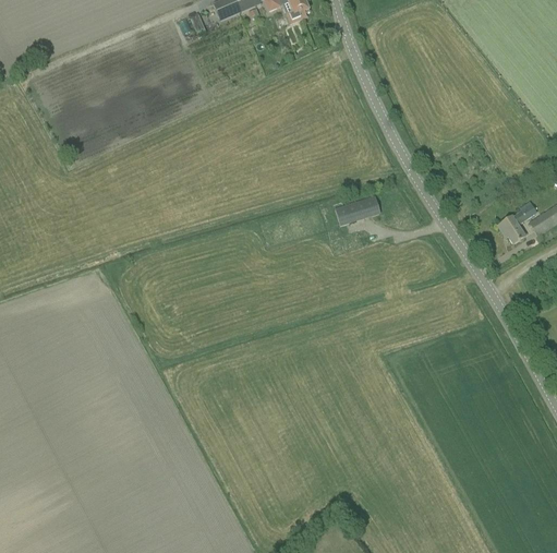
[(220,19),(262,1),(261,0),(215,0),(213,1),(220,19)]
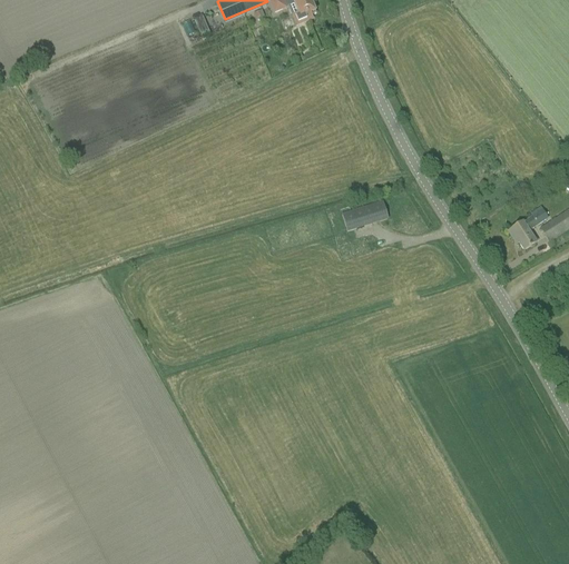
[(271,0),(275,9),(287,5),(286,3),(295,0),(298,9),(293,11),(297,22),(314,15),(313,12),(316,10),(313,0),(271,0)]
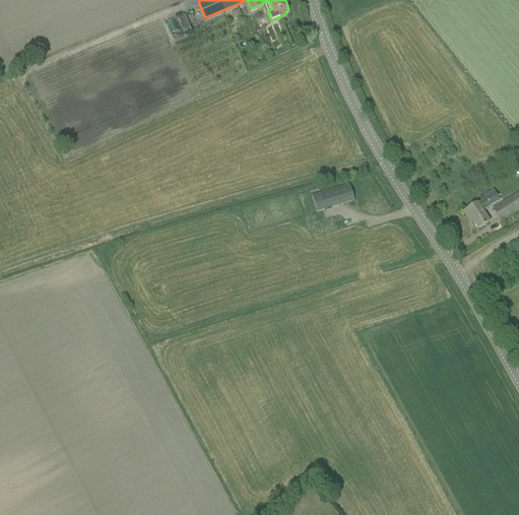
[(175,14),(181,29),(189,25),(183,10),(175,14)]
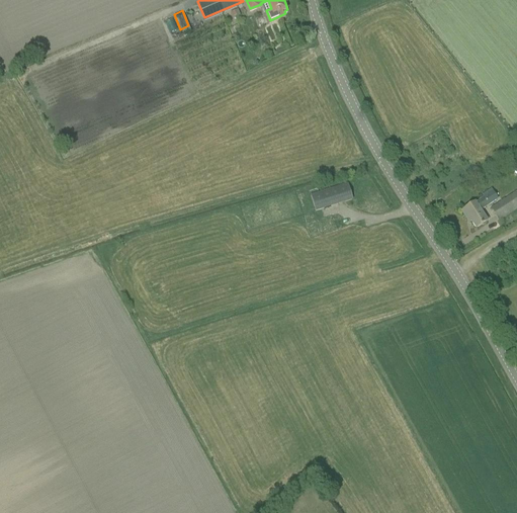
[(348,180),(338,183),(311,191),(316,206),(352,196),(348,180)]
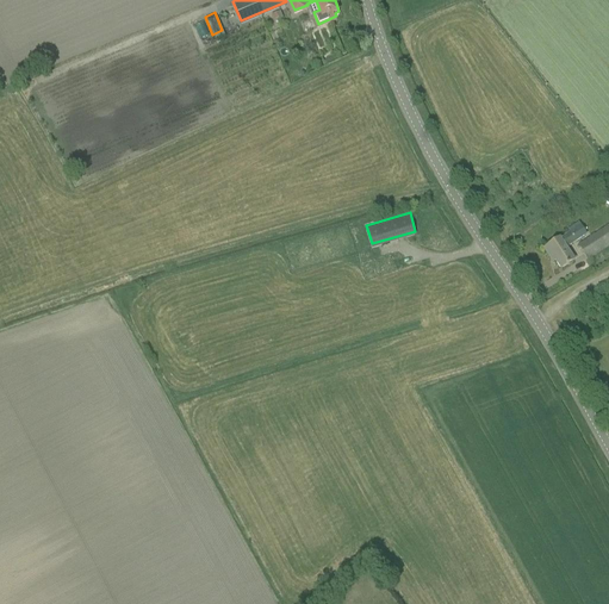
[(560,234),(554,238),(545,244),(552,254),(554,253),(561,265),(575,256),(566,243),(584,231),(577,220),(570,225),(571,228),(560,235),(560,234)]
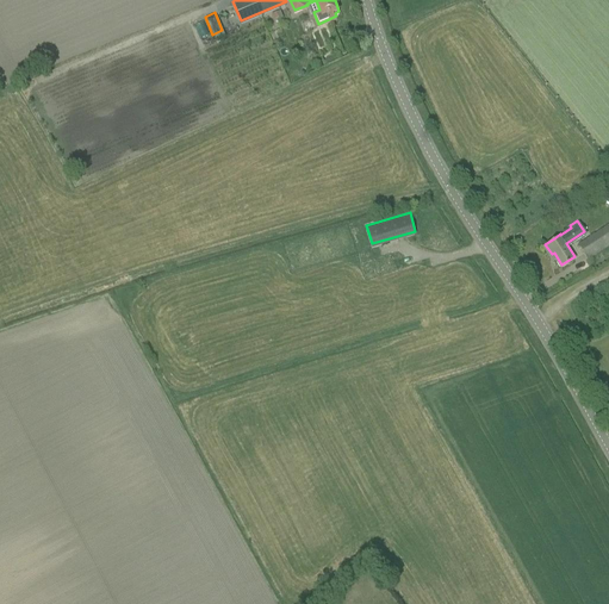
[(608,223),(579,241),(589,255),(608,242),(608,223)]
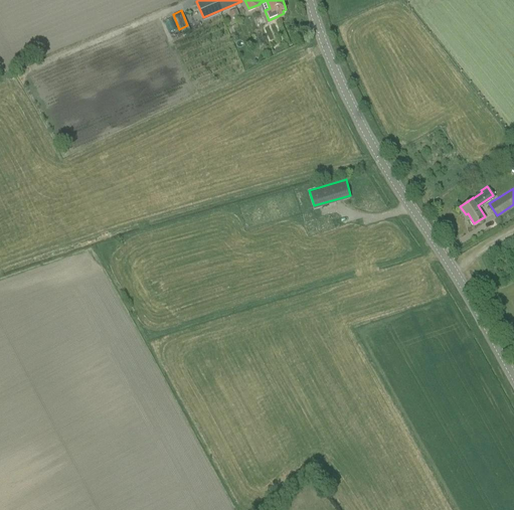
All buildings are outlined.
